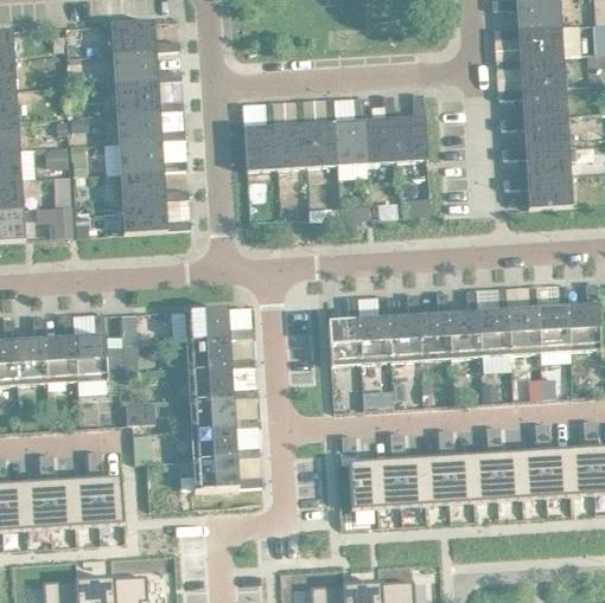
[(518,7),(520,27),(560,25),(558,0),(494,0),(495,8),(518,7)]
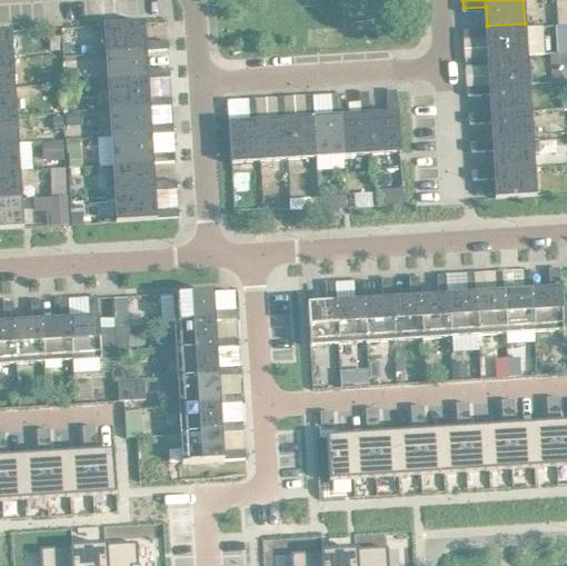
[(106,21),(108,49),(147,47),(169,46),(169,37),(146,38),(145,19),(146,19),(146,18),(105,20),(105,22),(106,21)]
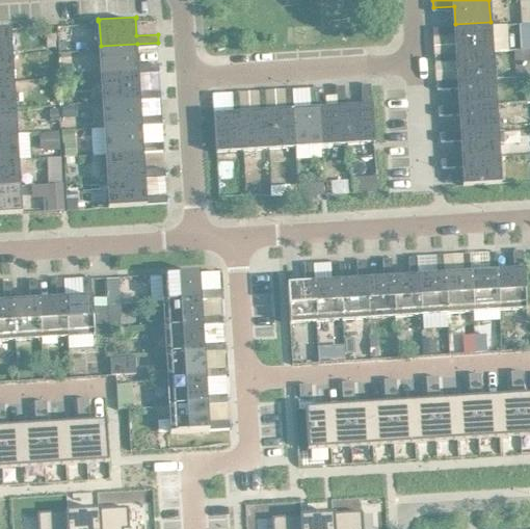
[(529,19),(523,20),(521,20),(522,46),(525,46),(529,45),(529,19)]
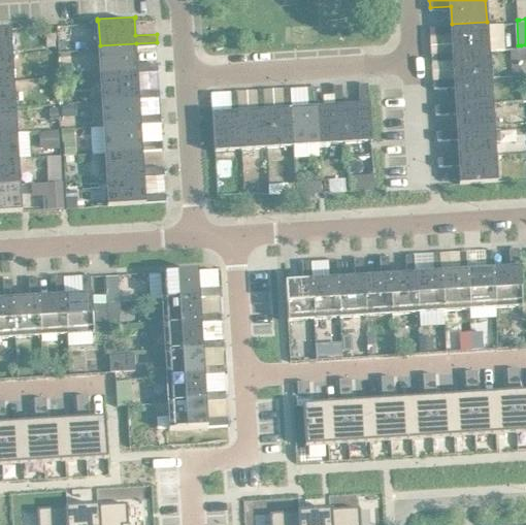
[(453,32),(454,50),(489,47),(487,22),(452,24),(431,25),(431,33),(453,32)]
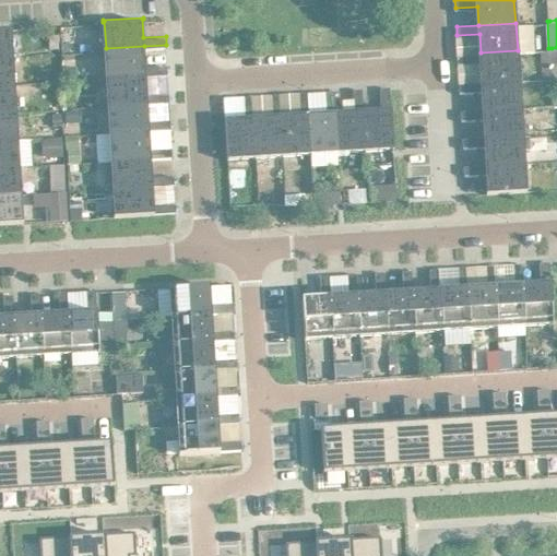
[(0,55),(13,54),(11,27),(12,27),(12,25),(0,26),(0,55)]
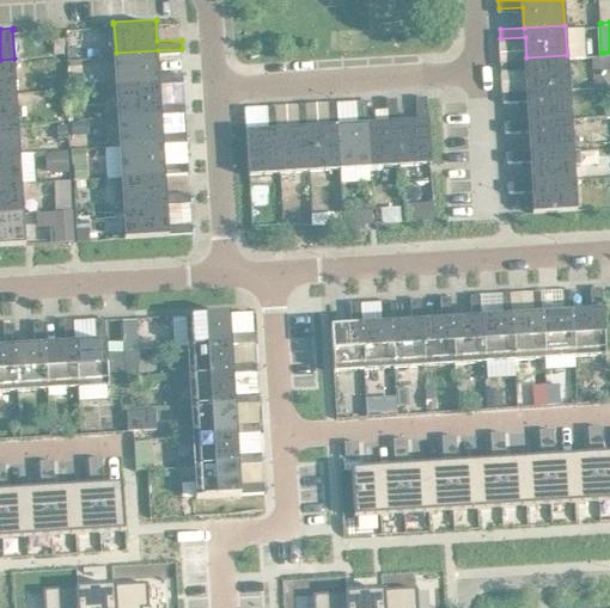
[(55,36),(55,50),(62,50),(65,50),(66,36),(61,36),(55,36)]
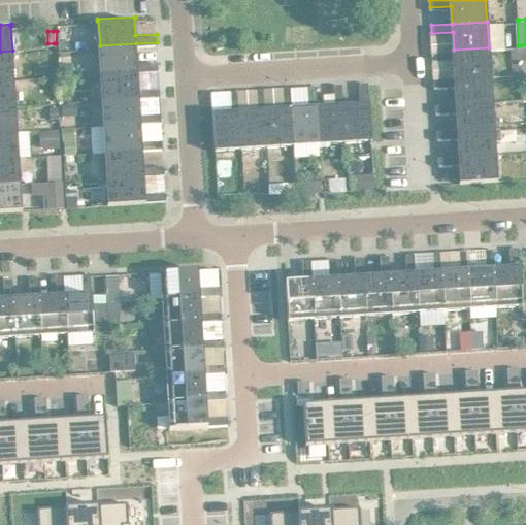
[(100,45),(101,71),(137,69),(159,68),(158,60),(137,61),(136,43),(100,45)]
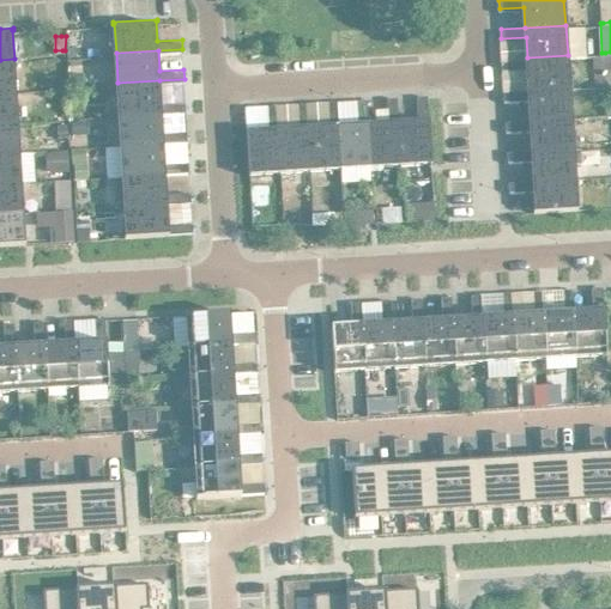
[(527,67),(528,87),(570,85),(568,55),(527,58),(502,59),(503,68),(527,67)]
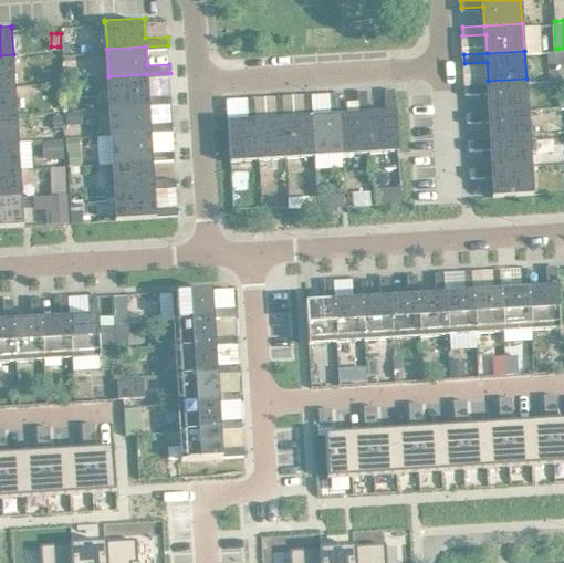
[(0,83),(14,83),(13,54),(0,55),(0,83)]
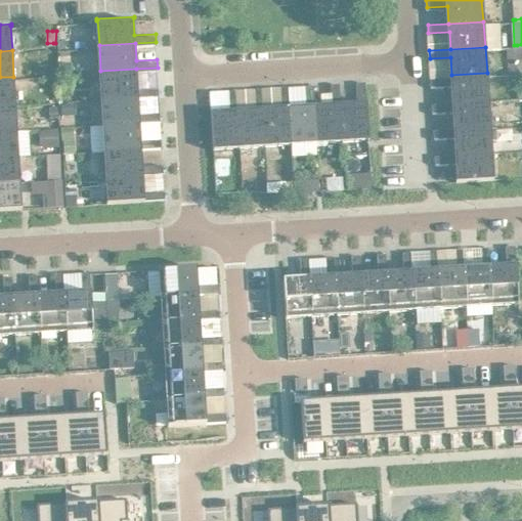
[(72,60),(59,60),(60,75),(73,74),(72,60)]
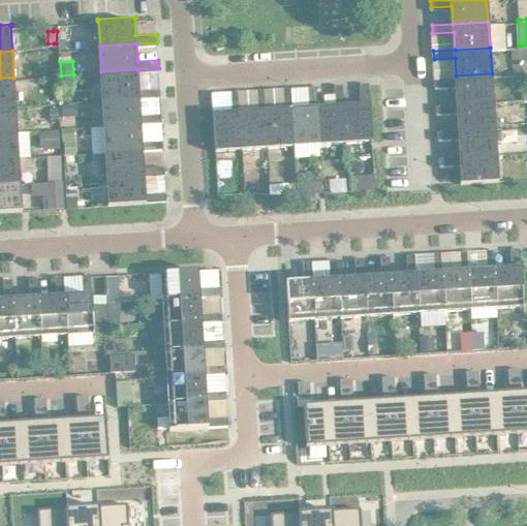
[(101,71),(103,97),(140,95),(140,96),(160,94),(160,86),(138,87),(137,69),(101,71)]
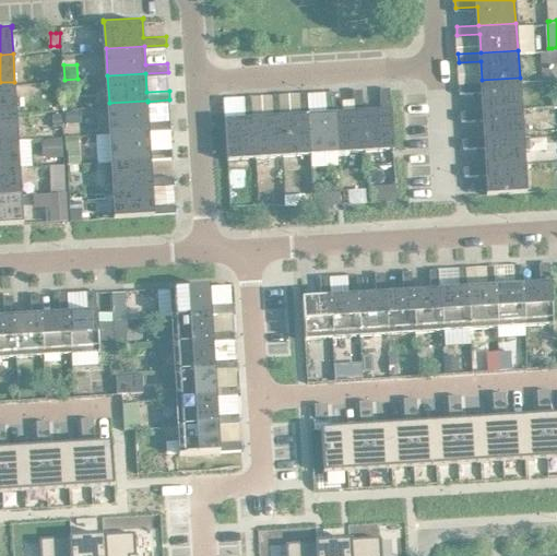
[(483,89),(484,107),(484,108),(521,105),(520,78),(482,80),(460,81),(460,91),(483,89)]
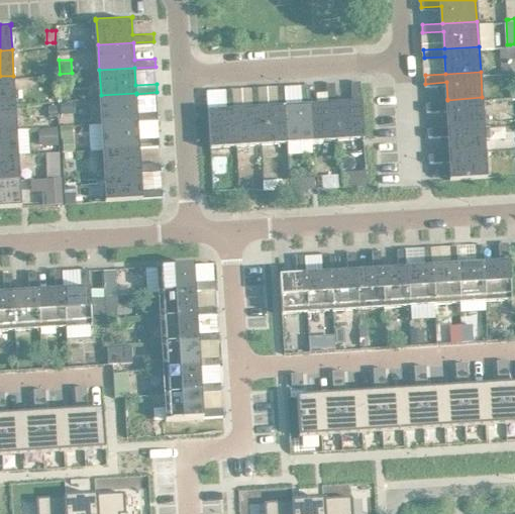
[(0,101),(15,101),(13,76),(0,76),(0,101)]
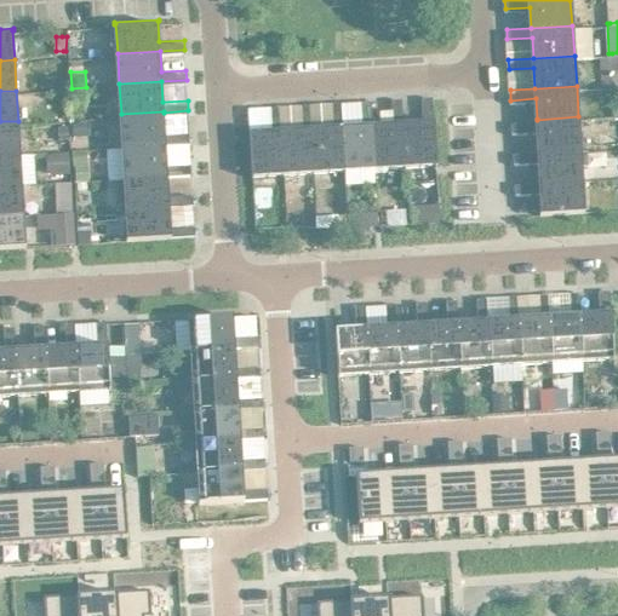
[(425,120),(405,121),(404,121),(406,163),(436,161),(436,162),(438,162),(435,117),(434,117),(433,95),(423,95),(425,120)]
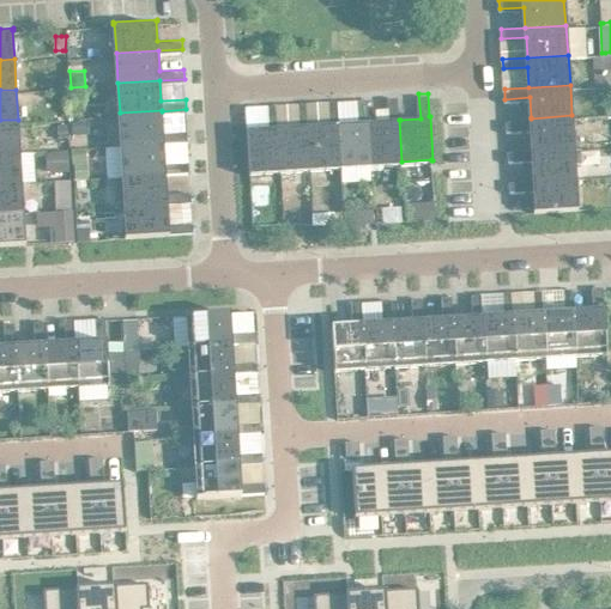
[(389,120),(370,121),(369,121),(371,163),(401,162),(399,120),(400,120),(398,95),(388,96),(389,120)]
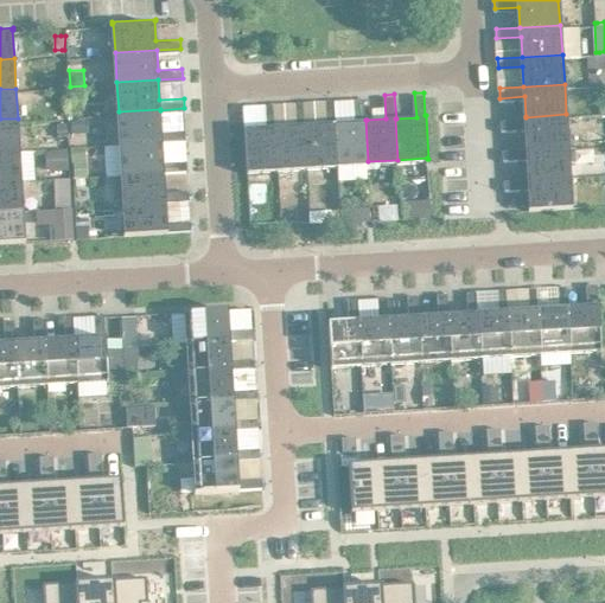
[(356,121),(336,122),(338,164),(368,161),(365,120),(367,120),(364,96),(355,96),(356,121)]
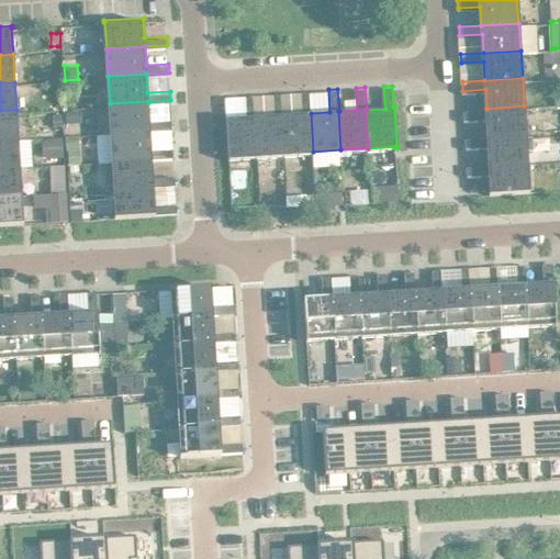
[(302,113),(283,114),(286,153),(313,152),(311,113),(310,90),(301,91),(302,113)]
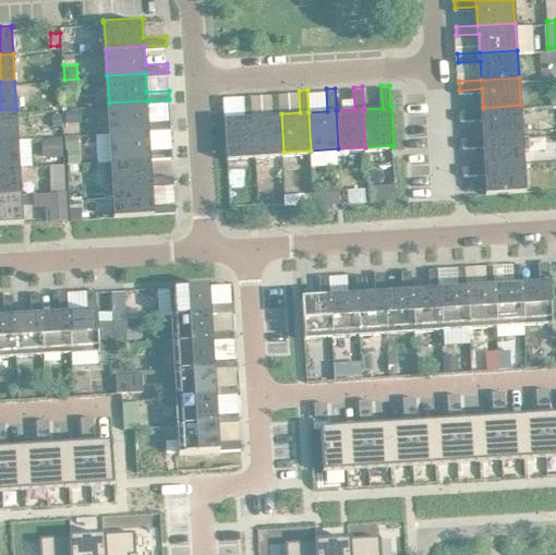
[(273,115),(254,116),(256,154),(283,152),(281,113),(280,92),(272,92),(273,115)]
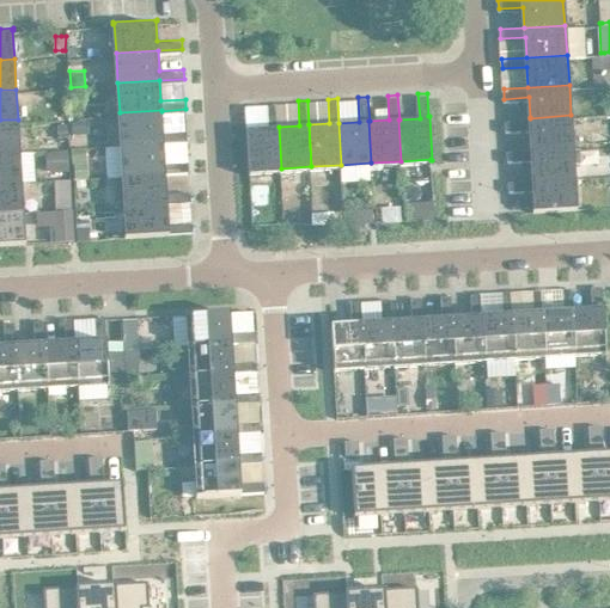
[(279,127),(278,102),(268,103),(269,127),(249,128),(249,127),(248,127),(250,171),(251,171),(251,170),(281,169),(279,127)]
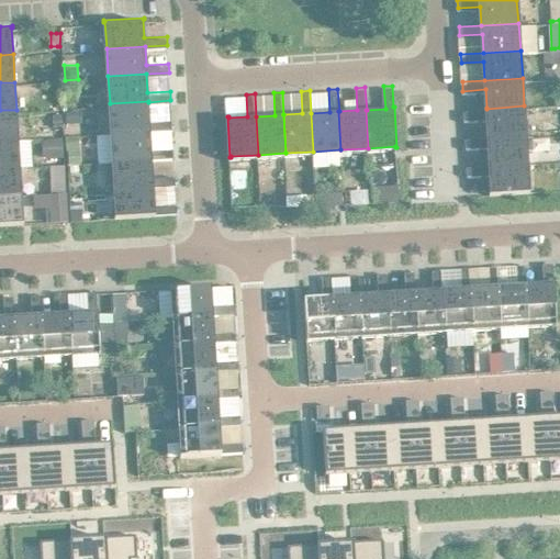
[(110,103),(112,132),(149,129),(149,130),(172,127),(171,119),(149,120),(148,102),(148,101),(110,103)]
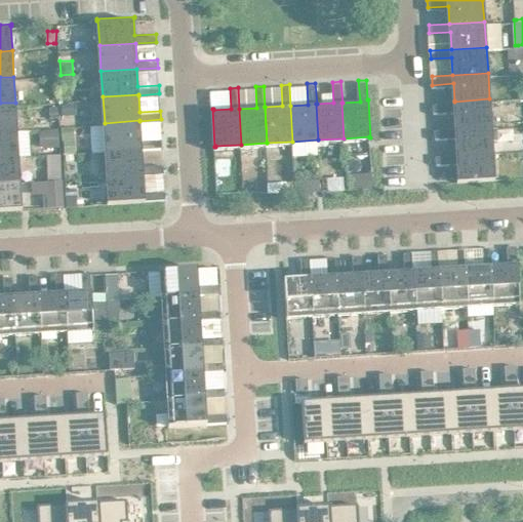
[(454,109),(455,126),(455,127),(491,125),(489,98),(454,102),(454,101),(433,102),(434,111),(454,109)]
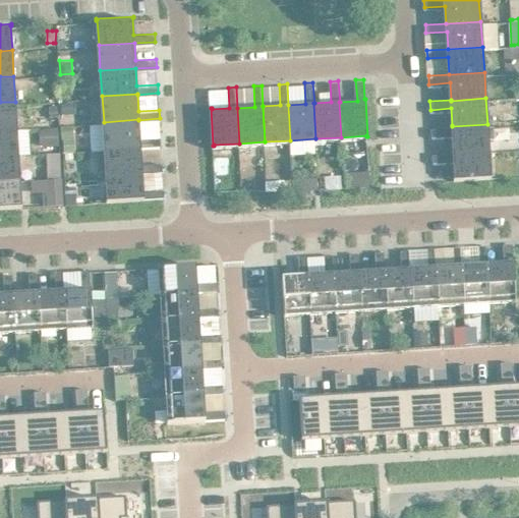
[(70,100),(61,101),(62,112),(71,112),(70,100)]
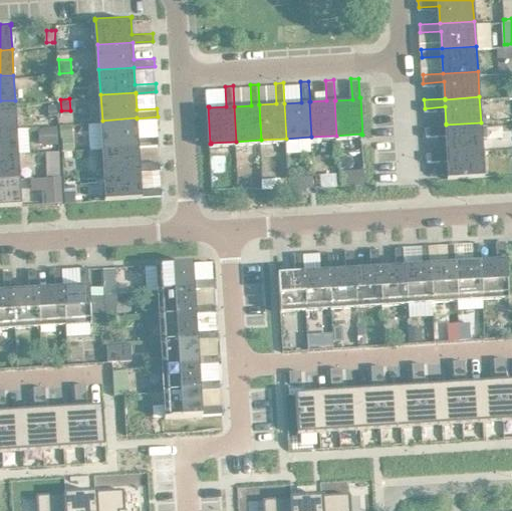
[(0,126),(16,125),(15,100),(0,100),(0,126)]
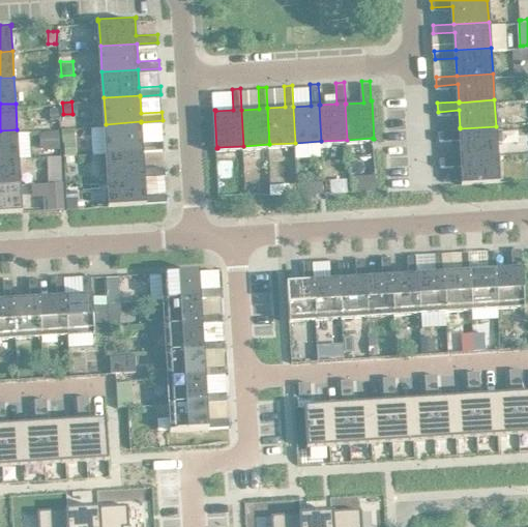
[(59,105),(50,106),(50,117),(60,117),(59,105)]
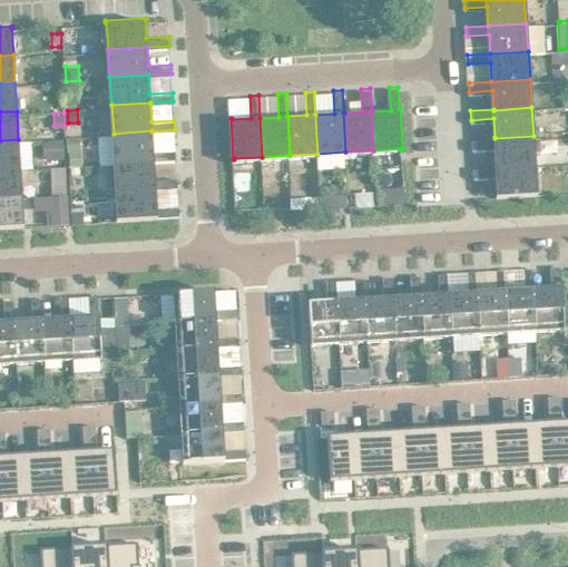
[(114,134),(115,162),(154,158),(154,159),(176,158),(176,148),(153,150),(152,132),(152,130),(114,134)]
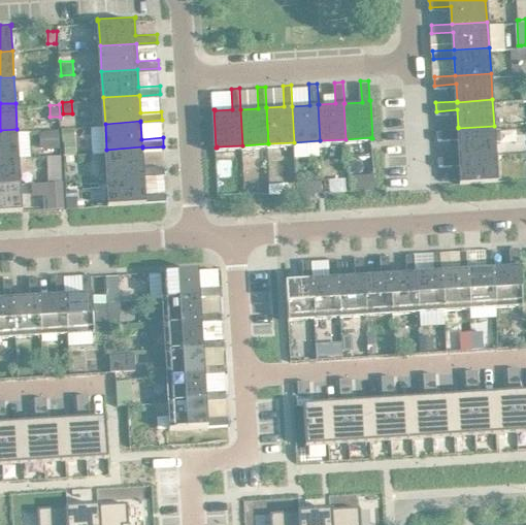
[(459,136),(460,153),(460,154),(496,152),(494,126),(458,128),(458,127),(437,129),(437,137),(459,136)]
